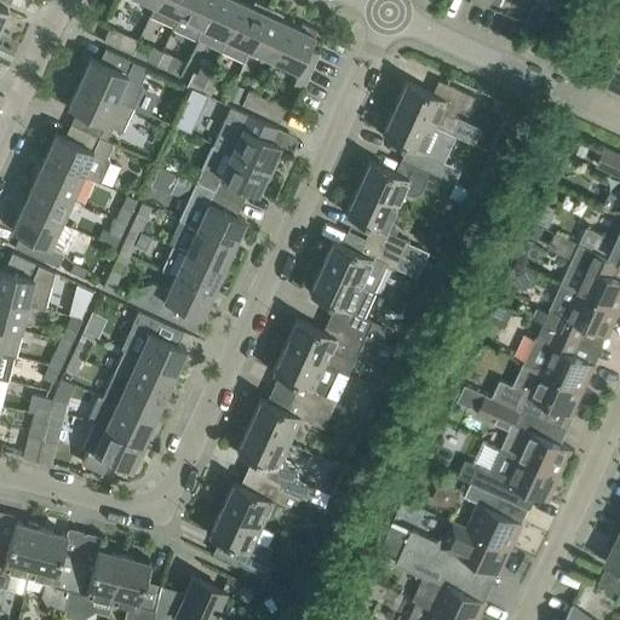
[(172,24),(182,0),(154,0),(153,3),(148,13),(172,24)]
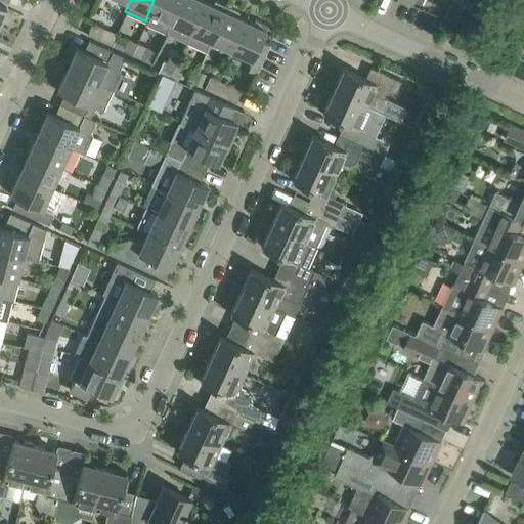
[(164,33),(169,20),(178,0),(154,0),(145,20),(143,23),(164,33)]
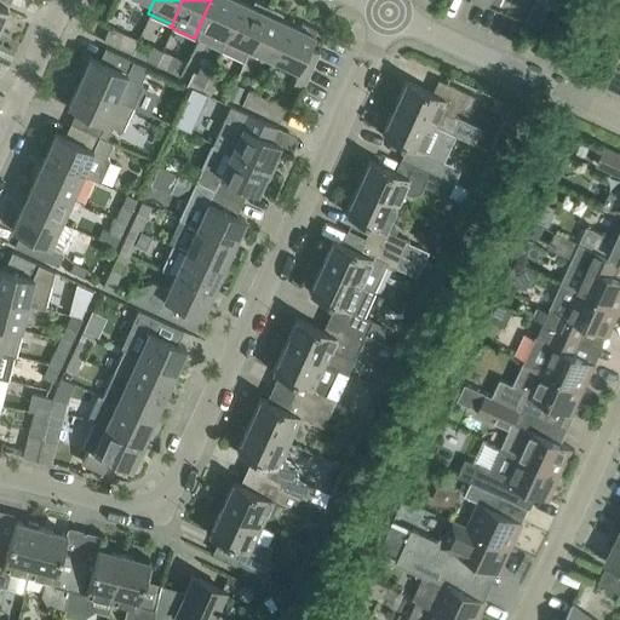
[(224,35),(241,0),(240,0),(211,0),(200,24),(224,35)]
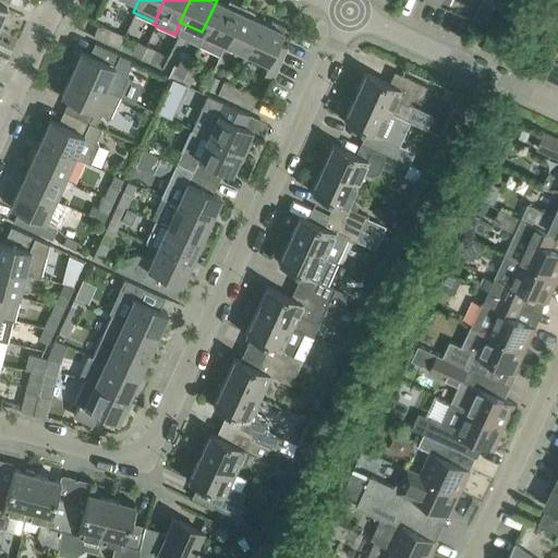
[(218,55),(223,41),(241,5),(229,0),(227,5),(217,0),(202,32),(196,45),(218,55)]
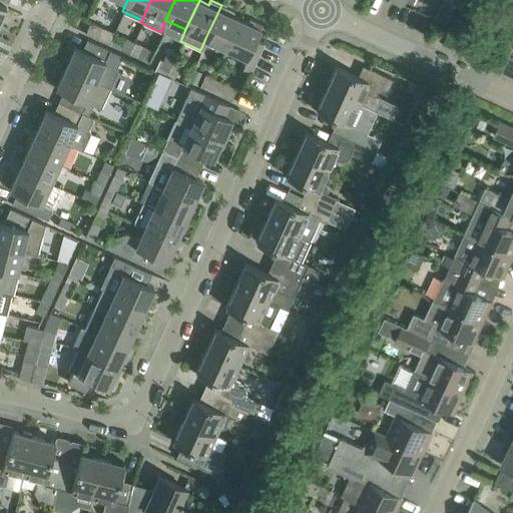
[(225,47),(238,18),(232,15),(234,11),(221,5),(205,38),(225,47)]
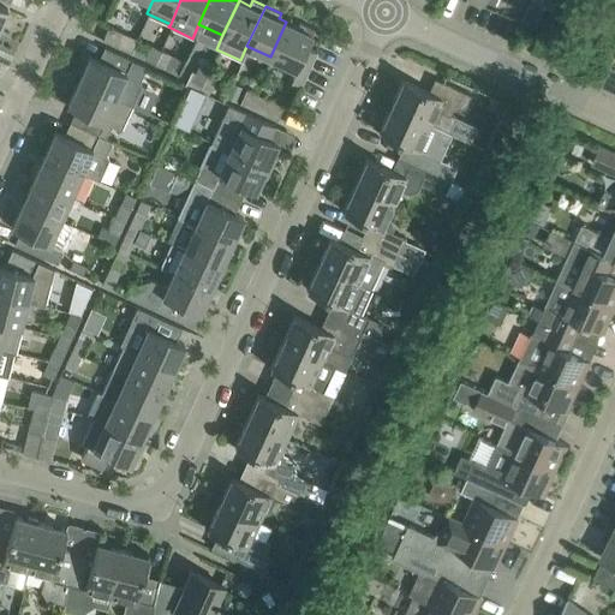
[(302,84),(317,52),(306,47),(315,29),(300,22),(297,28),(286,22),(270,57),(294,69),(290,78),(302,84)]
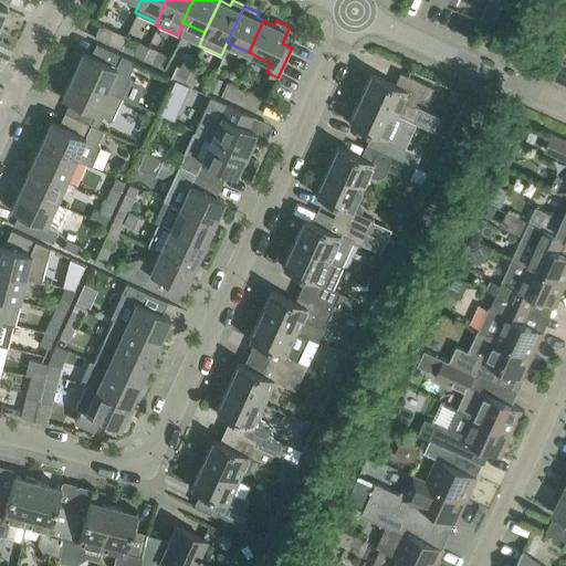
[(121,49),(127,35),(101,23),(95,37),(121,49)]
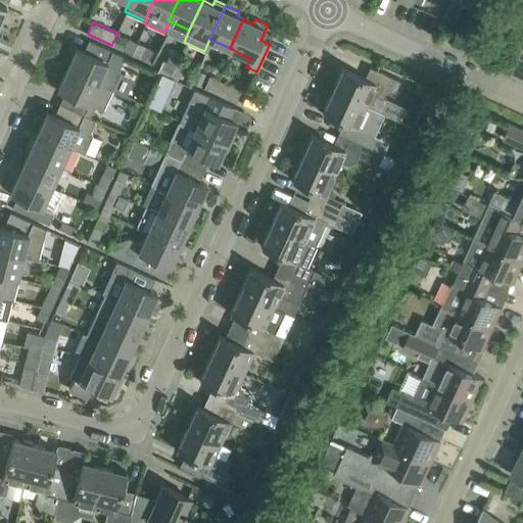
[(130,53),(135,42),(129,39),(123,49),(130,53)]
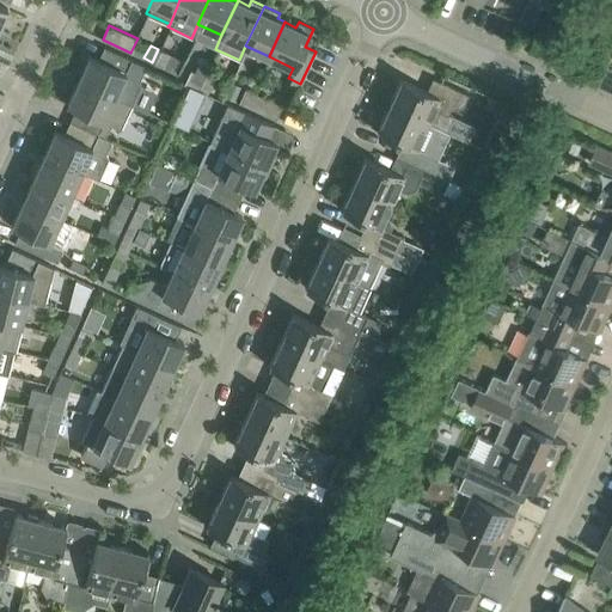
[(132,104),(136,93),(141,84),(140,80),(146,66),(104,47),(98,60),(90,56),(79,80),(132,104)]
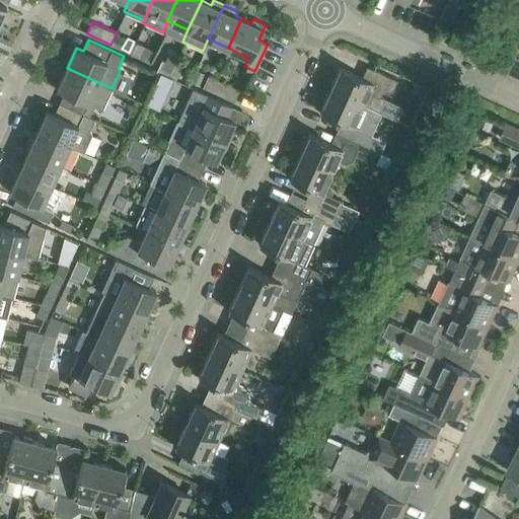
[(138,57),(143,46),(134,42),(129,53),(138,57)]
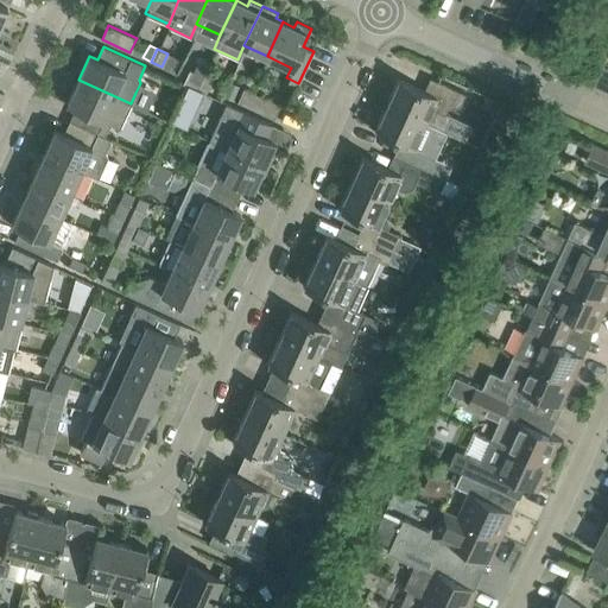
[(607,67),(605,65),(596,84),(607,90),(607,67)]
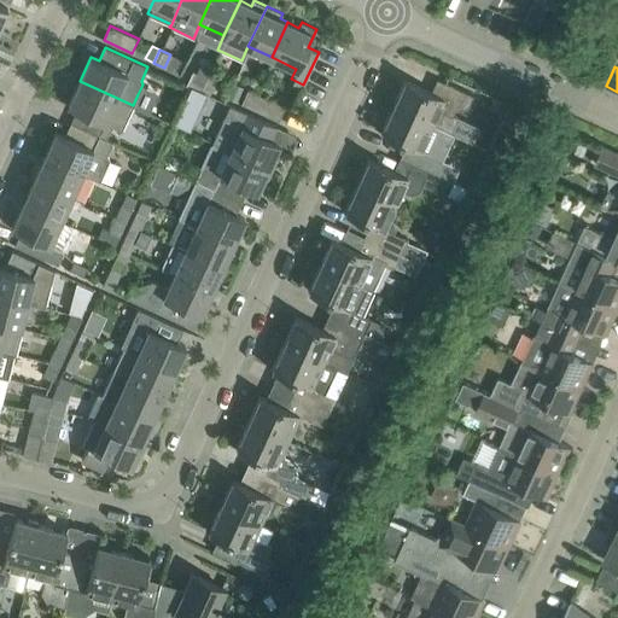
[(200,86),(208,71),(199,68),(193,82),(200,86)]
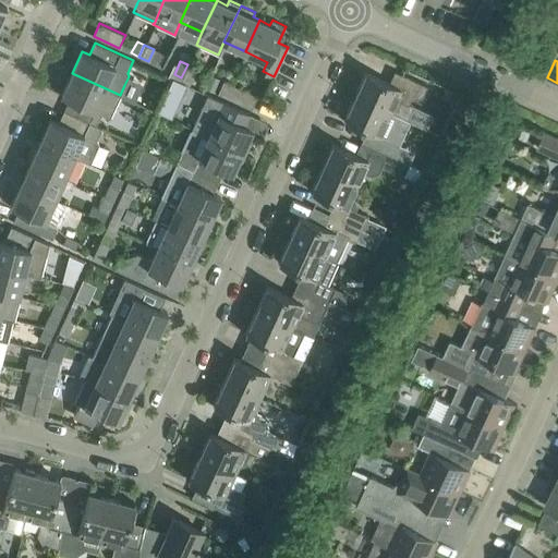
[(190,81),(196,68),(187,64),(181,77),(190,81)]
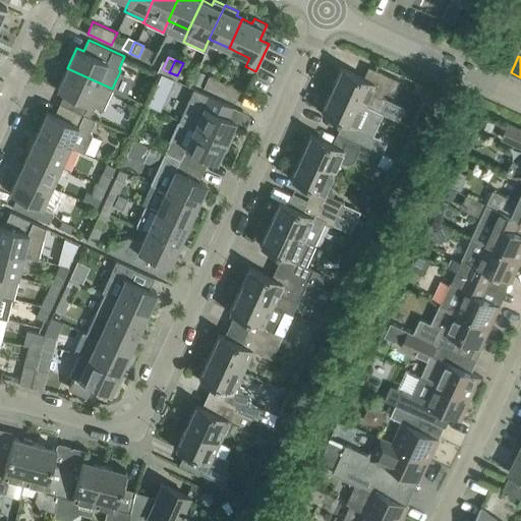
[(341,67),(332,90),(380,111),(386,99),(382,97),(386,89),(394,92),(399,80),(372,68),(372,69),(374,70),(369,80),(341,67)]
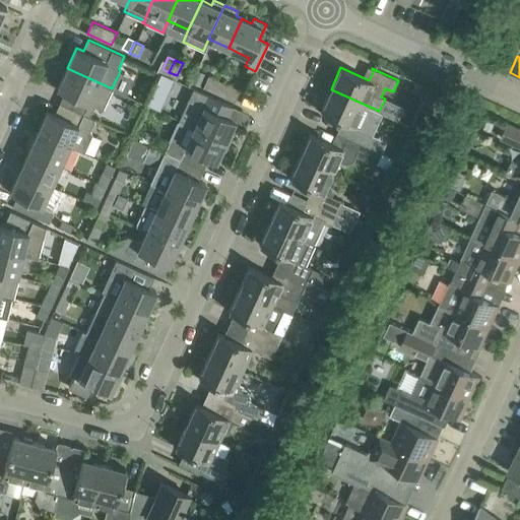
[(103,110),(112,88),(67,68),(57,88),(65,91),(59,104),(89,117),(94,106),(103,110)]
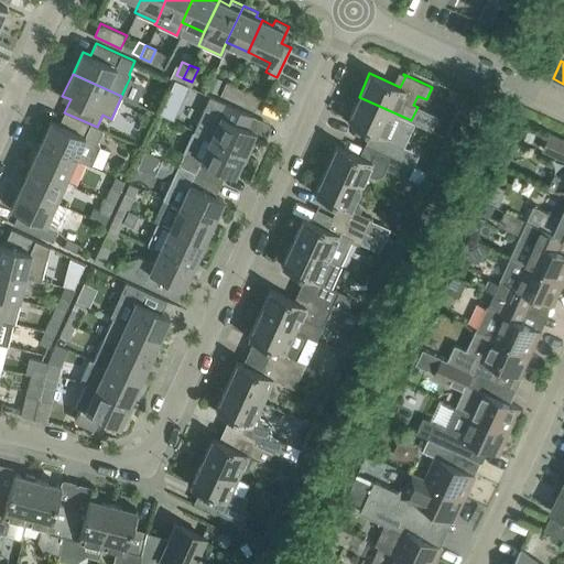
[(213,75),(206,88),(216,93),(221,78),(213,75)]
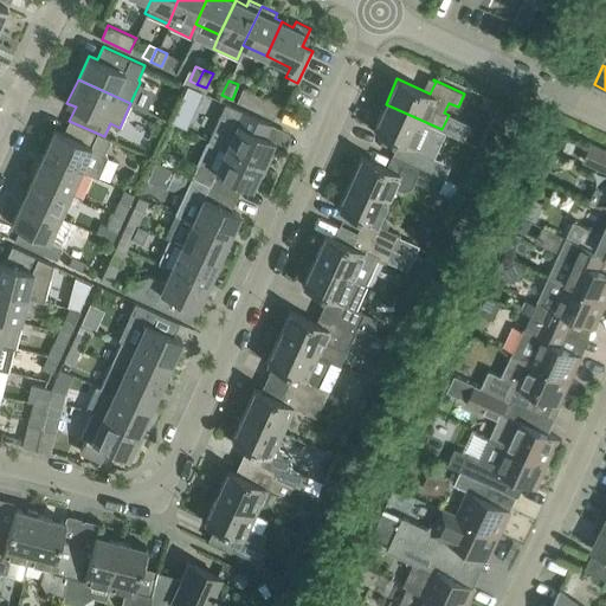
[(244,104),(250,91),(243,88),(237,101),(244,104)]
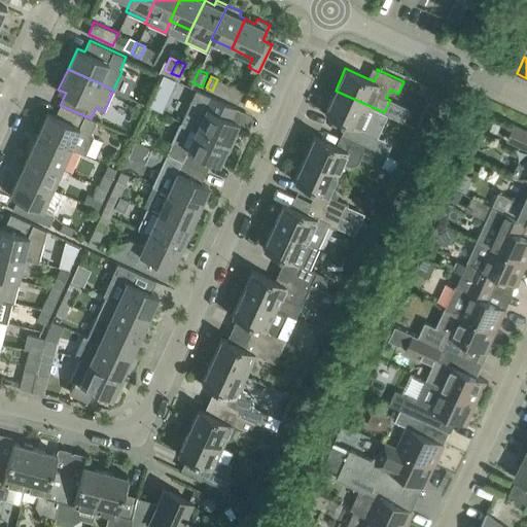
[(238,103),(243,91),(217,79),(212,91),(238,103)]
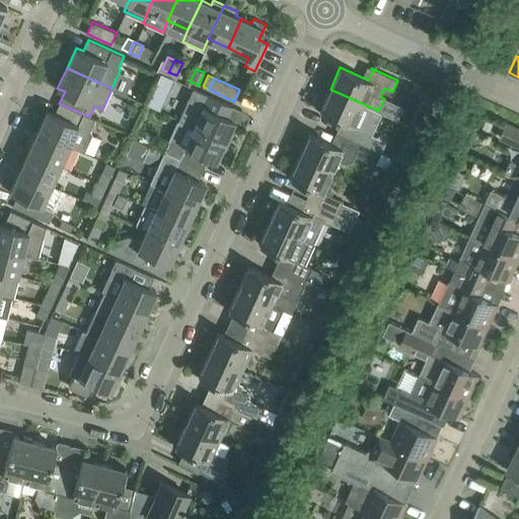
[(232,105),(201,91),(193,88),(178,120),(186,123),(225,141),(234,120),(227,117),(232,105)]
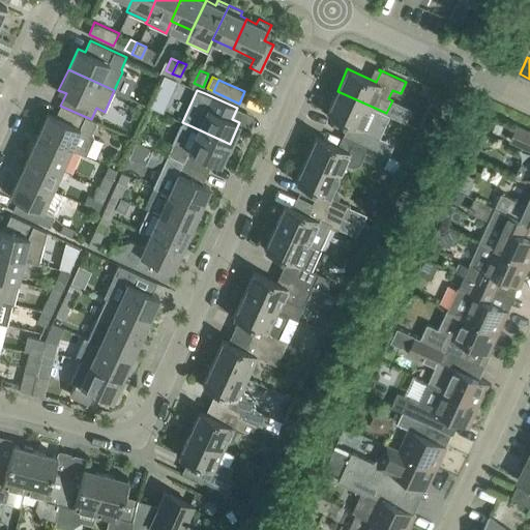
[(383,126),(388,114),(386,113),(337,91),(326,114),(354,126),(349,137),(348,137),(375,149),(381,137),(376,135),(380,125),(383,126)]
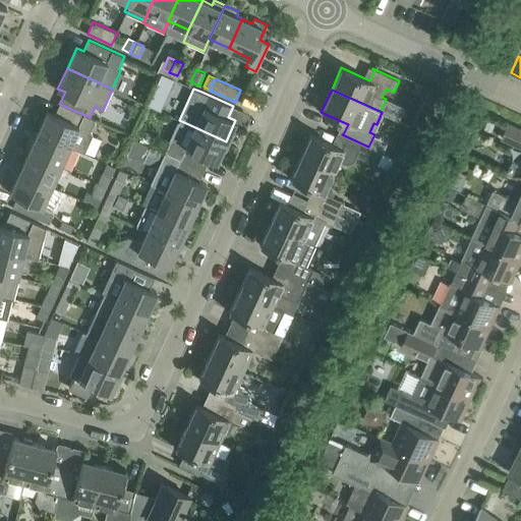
[(153,92),(147,104),(160,110),(165,98),(153,92)]
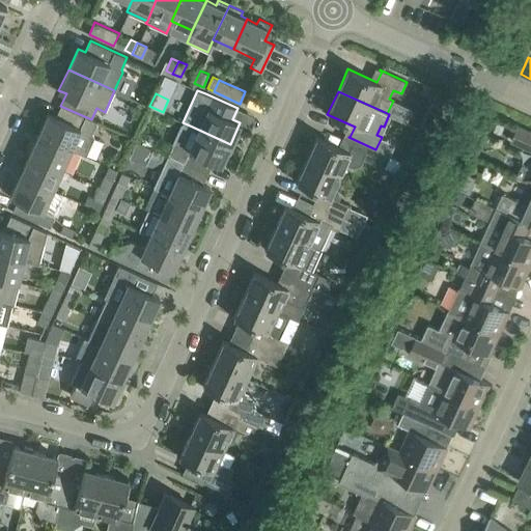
[(96,121),(91,119),(60,106),(56,116),(48,113),(38,134),(71,149),(71,148),(86,156),(94,137),(93,135),(91,134),(96,121)]
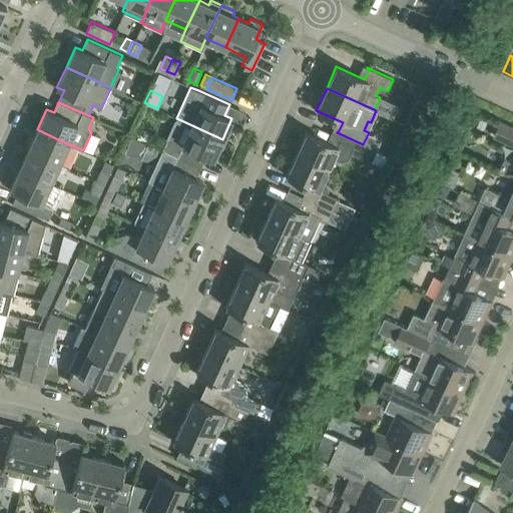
[(222,139),(183,121),(176,118),(162,149),(200,166),(205,156),(212,159),(222,139)]
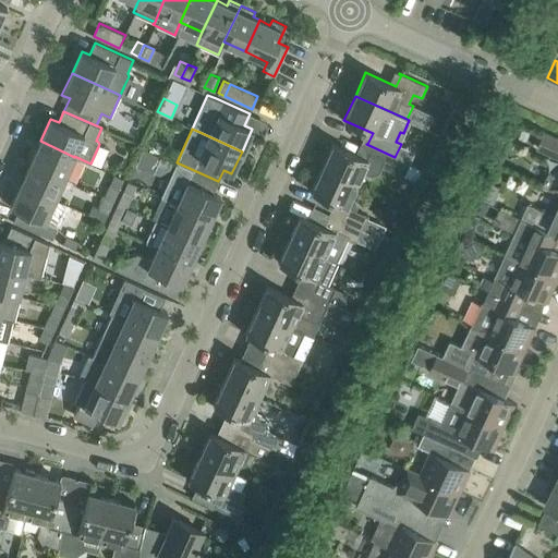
[(557,137),(545,132),(537,148),(557,157),(557,170),(556,176),(549,172),(543,185),(557,192),(557,137)]
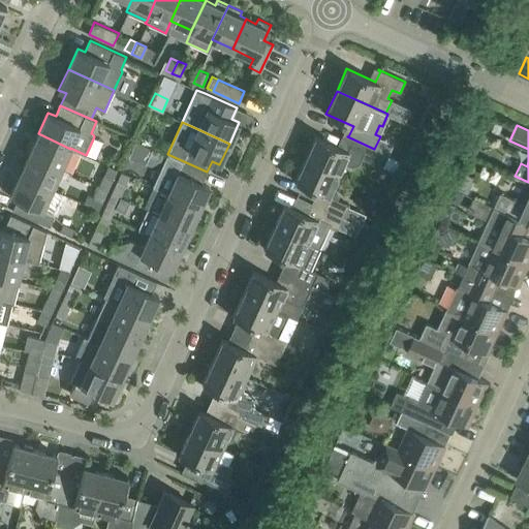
[(61,169),(70,149),(38,133),(29,155),(61,169)]
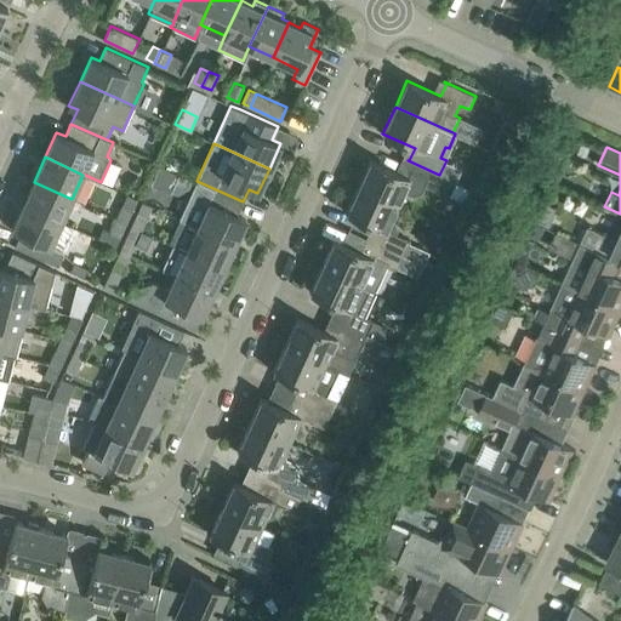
[(370,160),(358,186),(398,204),(404,192),(412,197),(422,193),(425,186),(446,195),(453,181),(439,175),(409,161),(408,160),(408,161),(403,175),(370,160)]
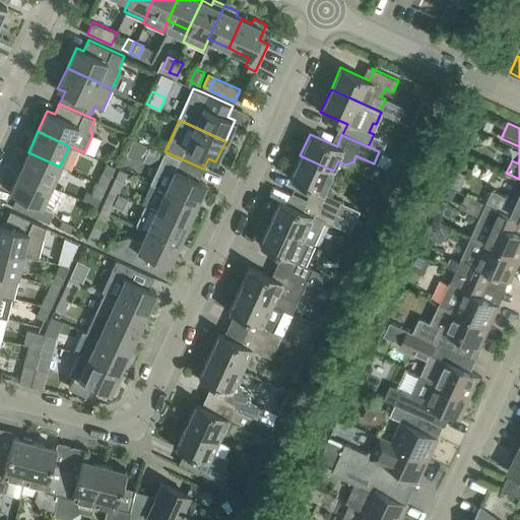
[(134,137),(126,154),(142,161),(150,144),(134,137)]
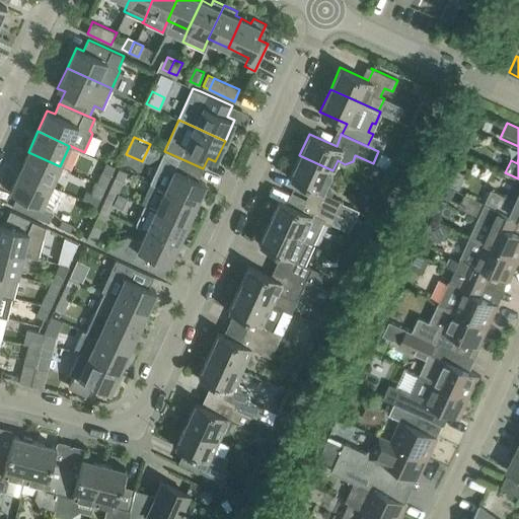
[(198,179),(203,168),(164,151),(150,182),(196,204),(205,183),(198,179)]
